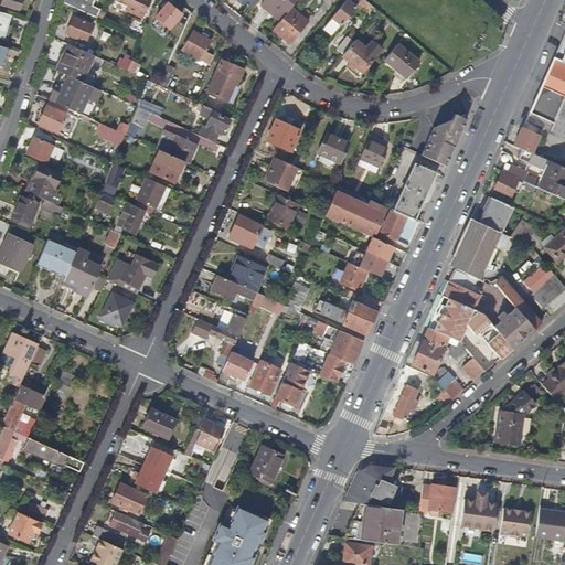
[(64,0),(63,3),(96,18),(100,9),(92,6),(94,0),(64,0)]
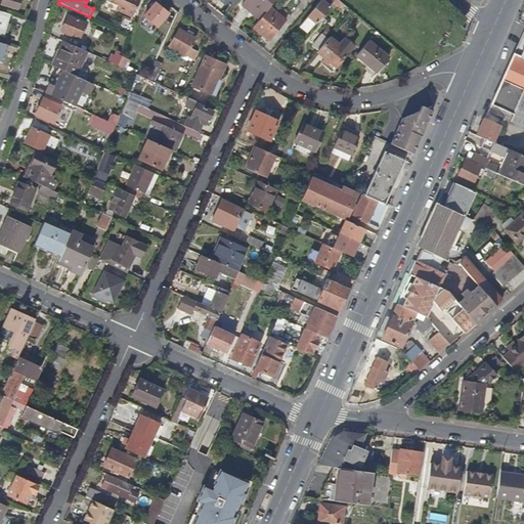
[(132,16),(138,0),(105,0),(117,6),(116,9),(132,16)]
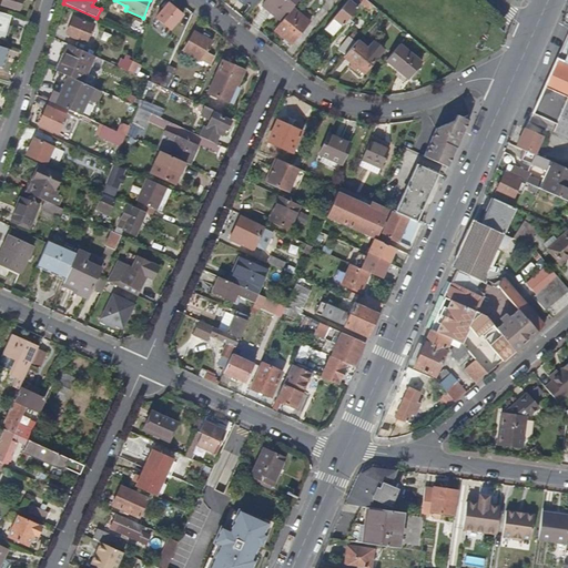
[(292,9),(300,0),(264,0),(262,4),(272,13),(275,9),(285,17),(292,9)]
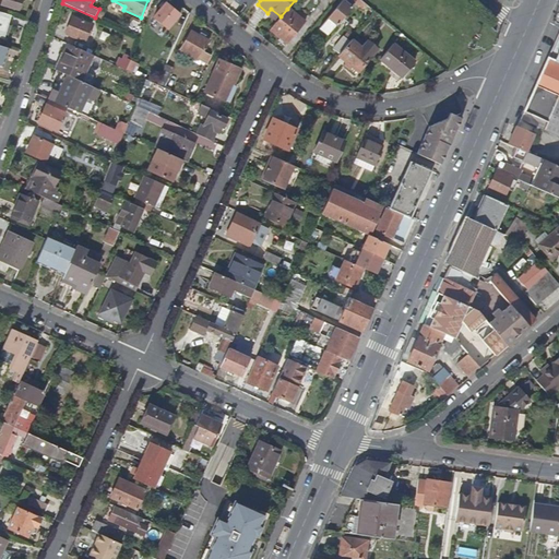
[(337,26),(352,8),(359,13),(367,4),(360,0),(343,0),(320,28),(329,36),(336,25),(337,26)]
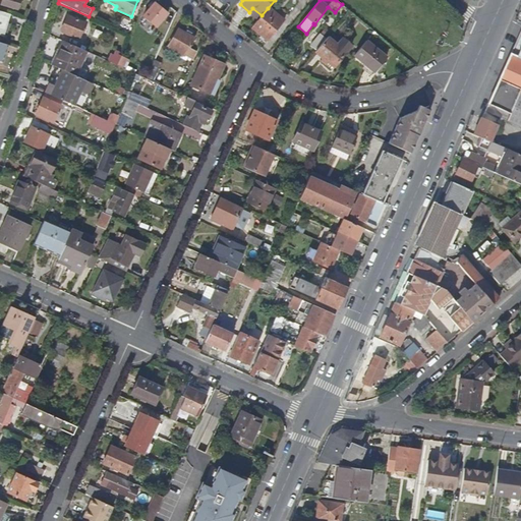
[(157,26),(167,13),(155,3),(145,15),(149,18),(151,20),(157,26)]
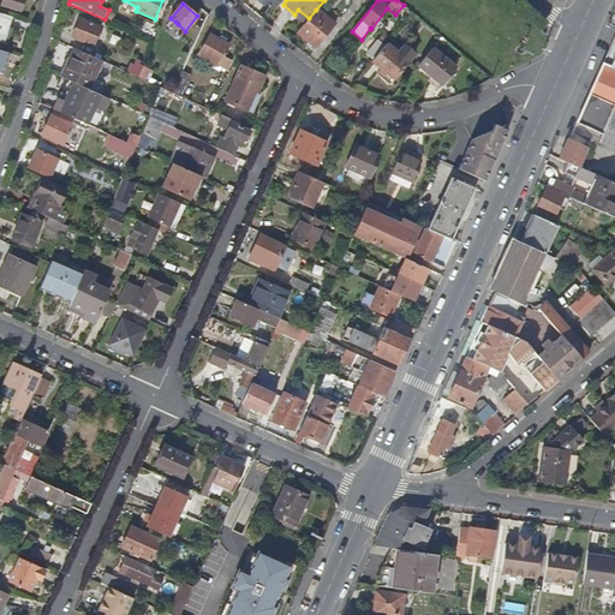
[(309,18),(298,10),(294,15),(305,23),(309,18)]
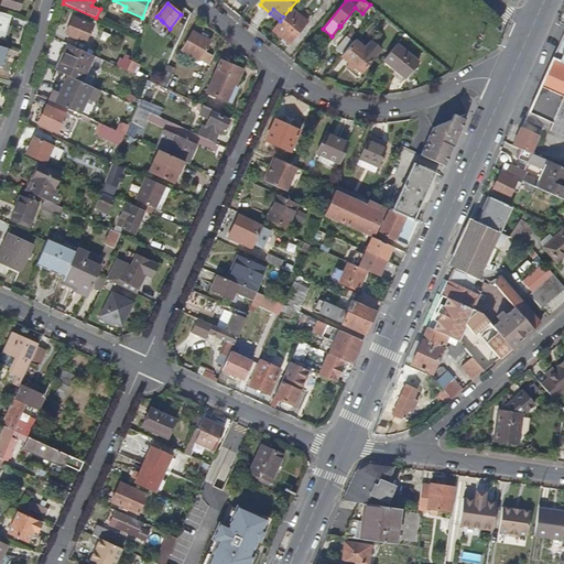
[(291,43),(307,22),(290,9),(283,17),(280,21),(273,30),(291,43)]
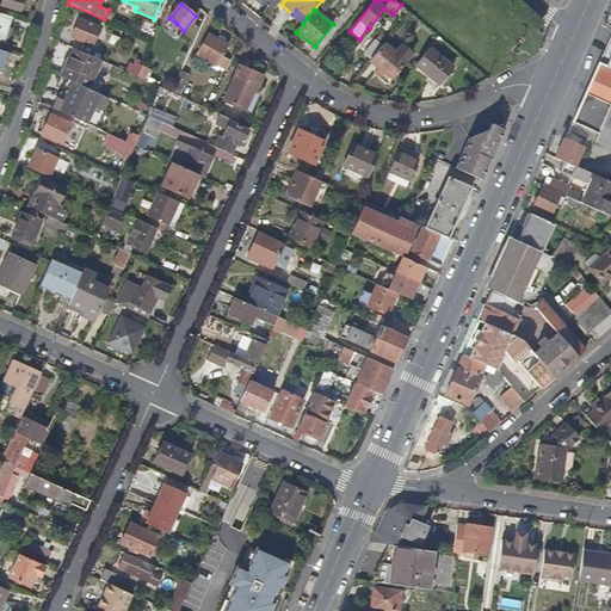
[(0,39),(4,42),(12,16),(0,12),(0,39)]
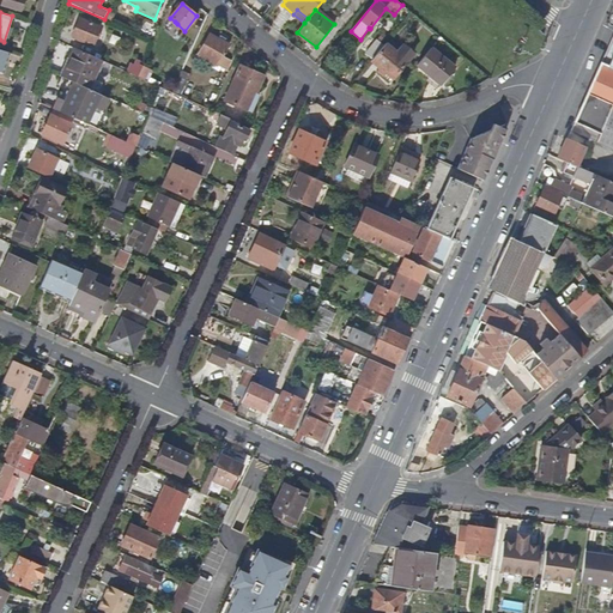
[(92,46),(99,26),(79,18),(71,37),(92,46)]
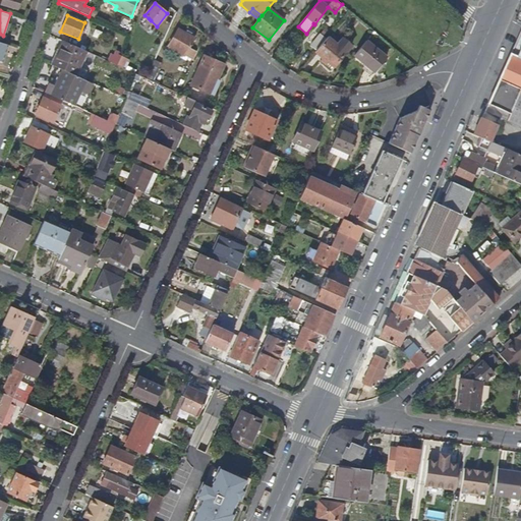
[(196,52),(189,48),(194,39),(178,29),(169,46),(191,59),(196,52)]
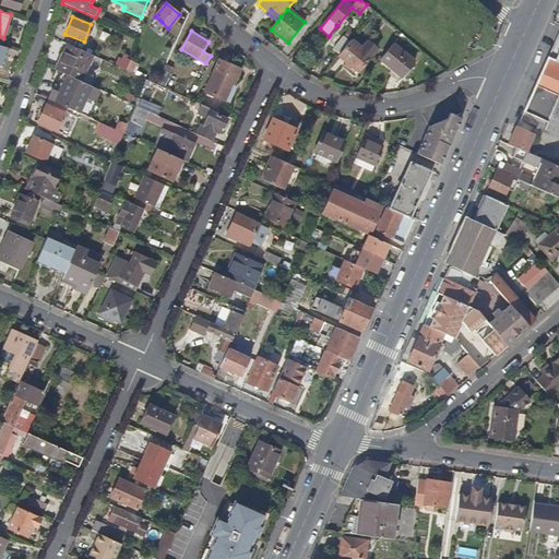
[(340,55),(351,42),(343,36),(333,49),(340,55)]
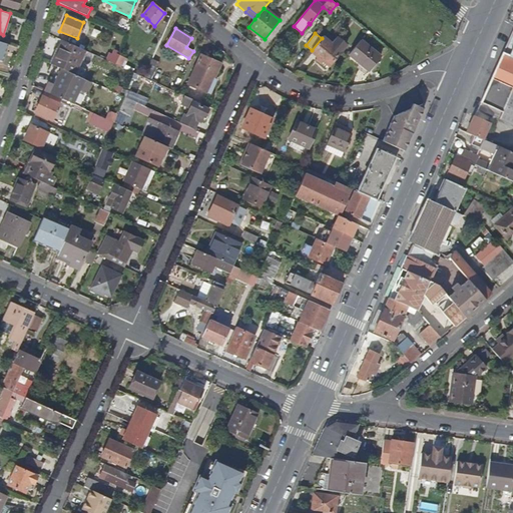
[(512,33),(481,102),(502,111),(500,115),(512,121),(512,33)]
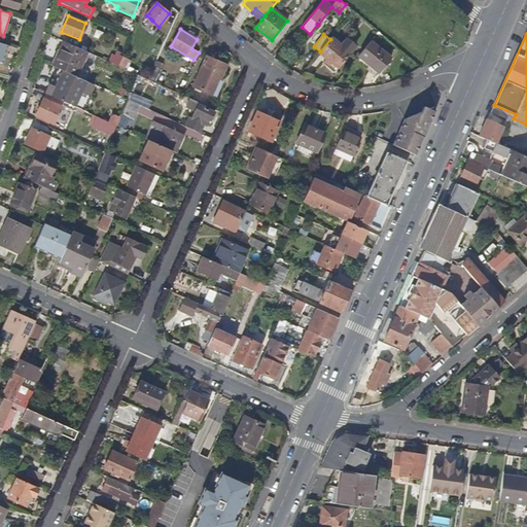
[(338,68),(355,45),(346,38),(341,44),(331,37),(330,39),(320,51),(319,53),(327,59),(325,62),(329,65),(331,63),(338,68)]
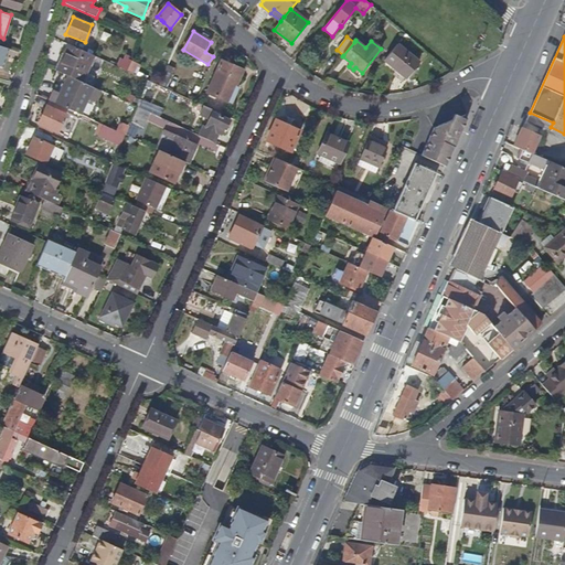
[(86,84),(98,57),(70,44),(57,71),(68,75),(86,84)]
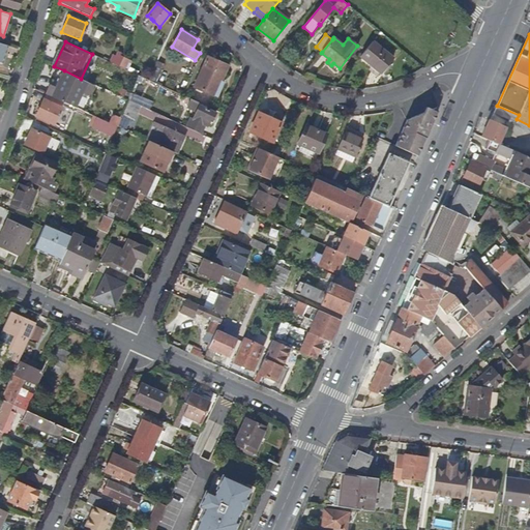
[(381,72),(393,58),(373,41),(360,56),(381,72)]
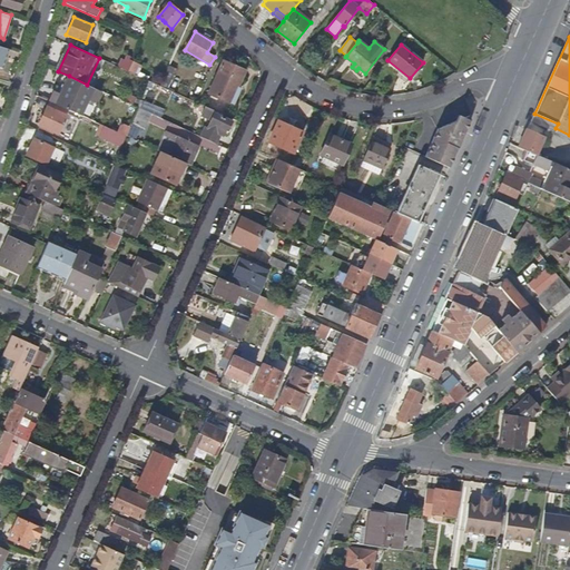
[(128,71),(133,61),(129,59),(130,57),(127,55),(120,68),(128,71)]
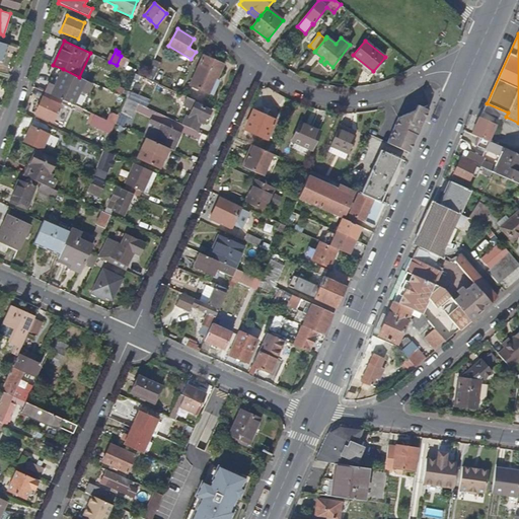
[(122,68),(125,61),(128,62),(129,59),(121,56),(117,65),(122,68)]
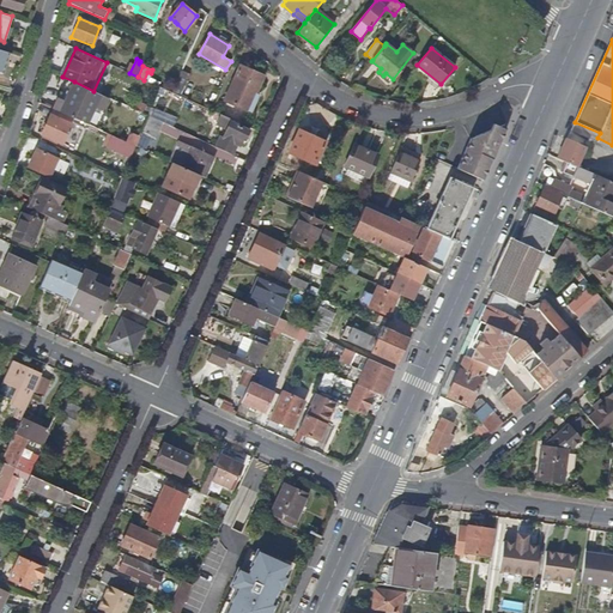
[(255,95),(263,77),(241,66),(225,99),(247,110),(254,93),(255,95)]
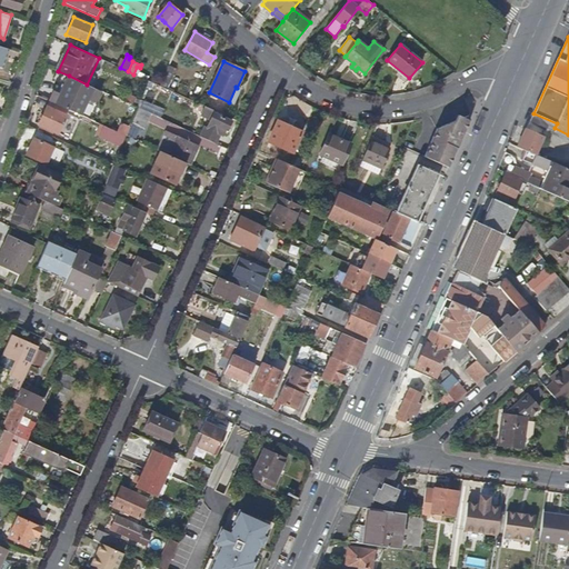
[(175,87),(178,80),(166,75),(160,86),(172,91),(173,90),(179,92),(181,89),(175,87)]
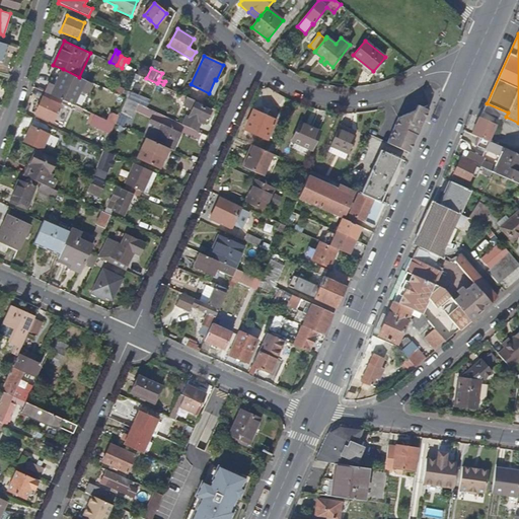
[(73,104),(84,79),(79,77),(63,69),(56,85),(52,94),(62,99),(73,104)]
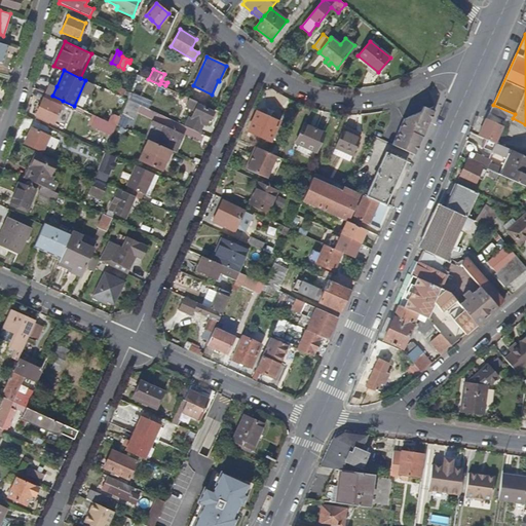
[(52,96),(57,86),(47,82),(43,91),(45,92),(52,96)]
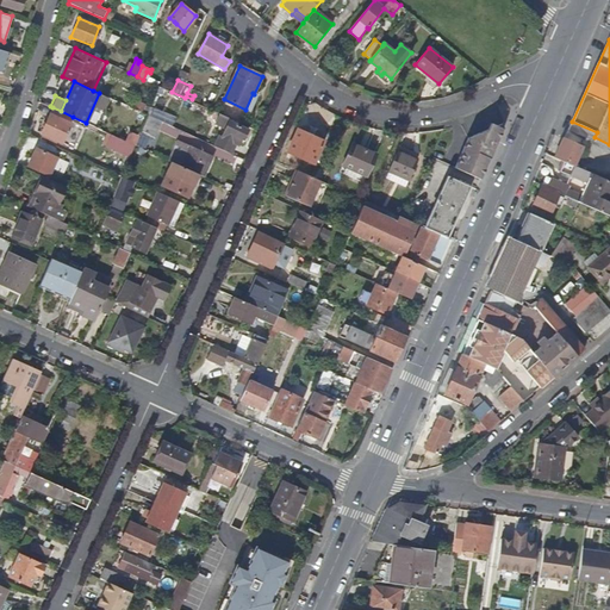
[(174,118),(149,106),(147,114),(160,122),(170,126),(174,118)]
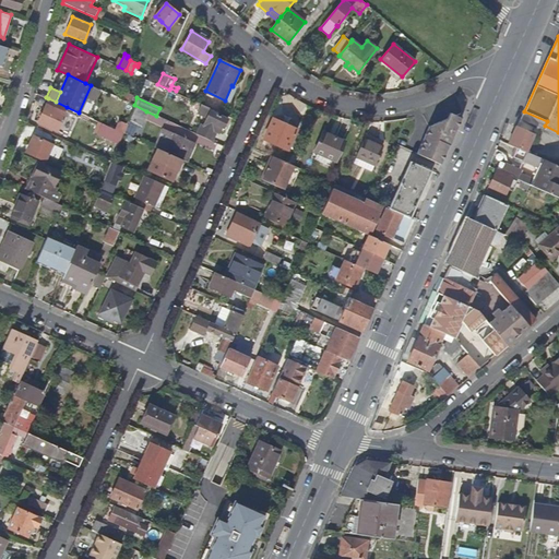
[(68,134),(75,116),(66,110),(67,107),(56,102),(48,98),(38,121),(68,134)]
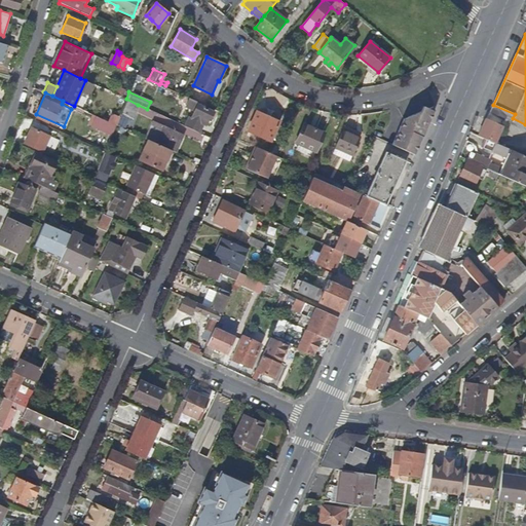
[(119,111),(123,102),(118,99),(114,109),(119,111)]
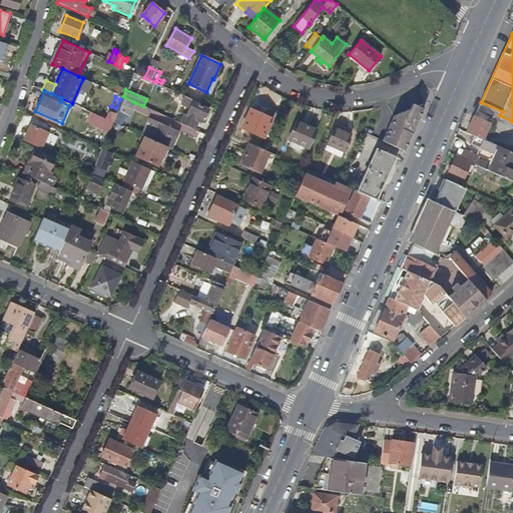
[(128,115),(134,102),(123,96),(117,110),(128,115)]
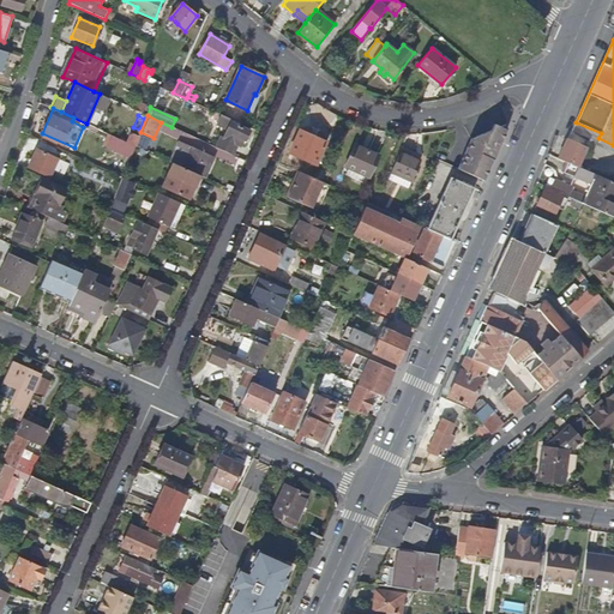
[(245,140),(250,131),(232,122),(233,120),(222,115),(217,125),(227,130),(223,138),(221,137),(216,146),(233,155),(238,144),(240,145),(242,139),(245,140)]
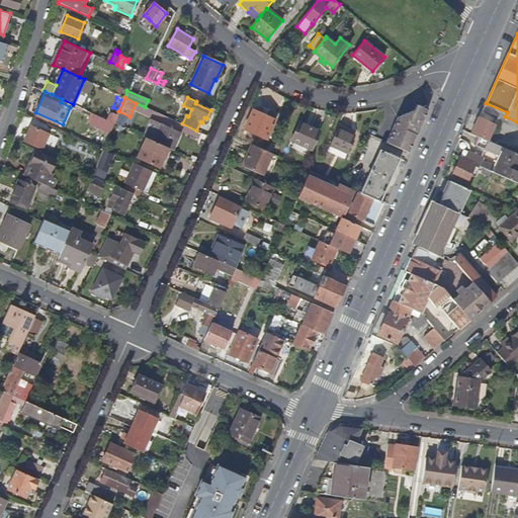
[(419,128),(427,110),(426,105),(402,115),(401,118),(398,116),(386,143),(408,153),(419,128)]
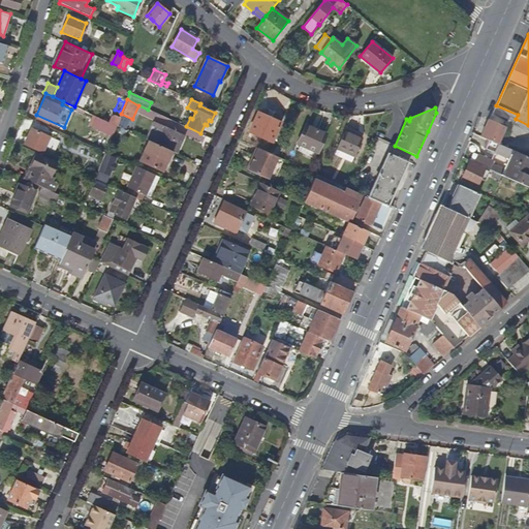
[(272,142),(281,122),(258,113),(250,131),(272,142)]
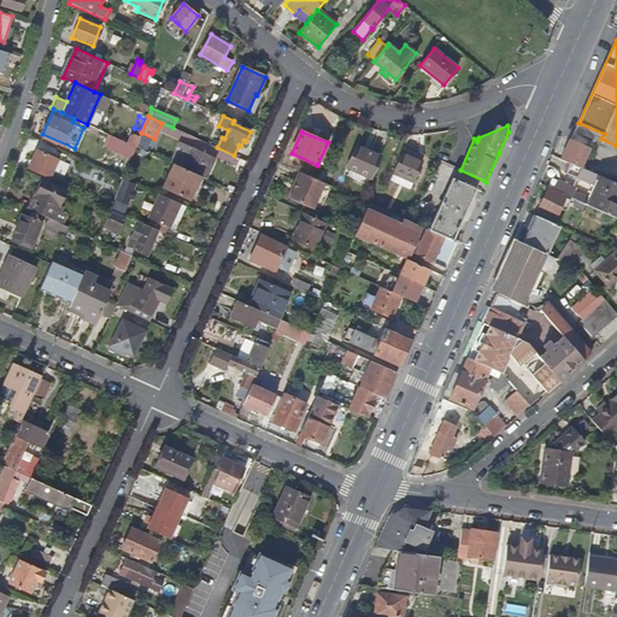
[(131,159),(136,146),(112,135),(106,147),(131,159)]
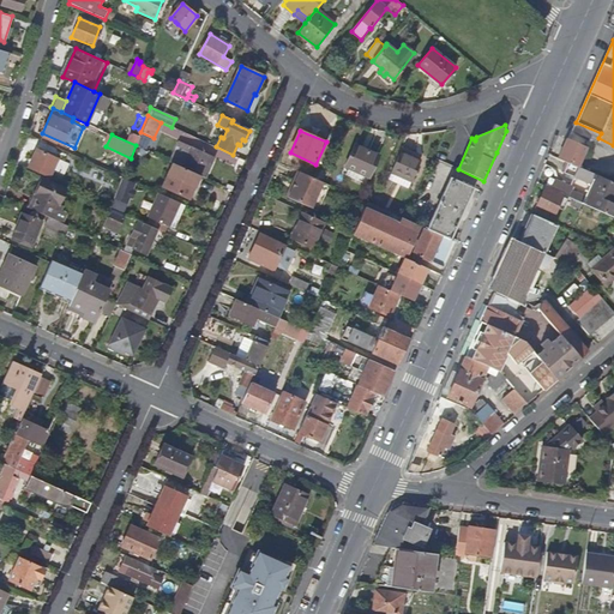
[(584,155),(588,148),(569,139),(560,158),(579,167),(583,158),(584,155)]
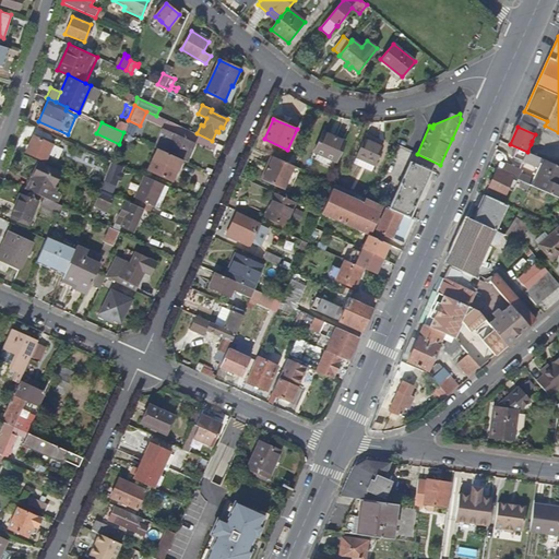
[(190,151),(194,142),(163,129),(158,140),(167,143),(164,152),(181,159),(185,161),(189,150),(190,151)]
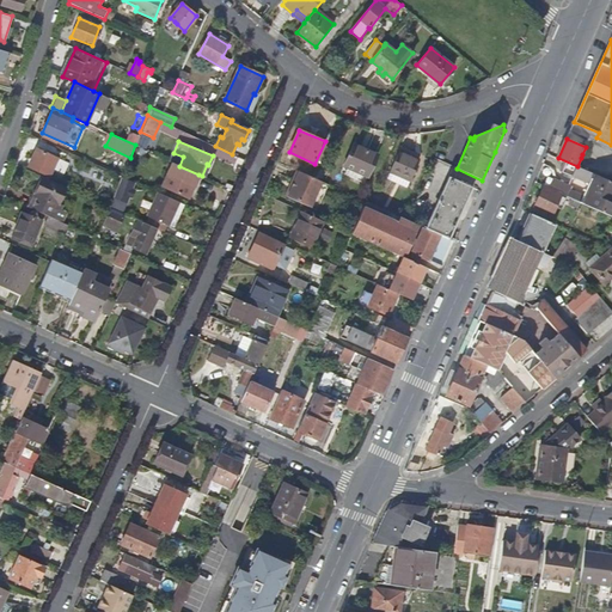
[(368,176),(378,154),(354,144),(344,165),(368,176)]
